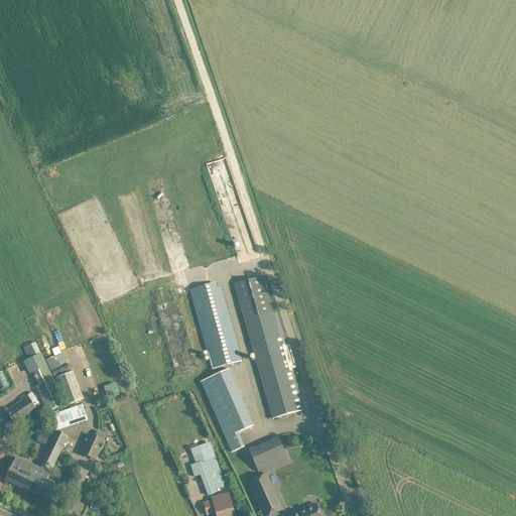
[(263,277),(235,285),(273,418),(301,410),(300,407),(303,406),(292,370),(296,369),(289,346),(286,347),(276,312),(273,313),(263,277)]
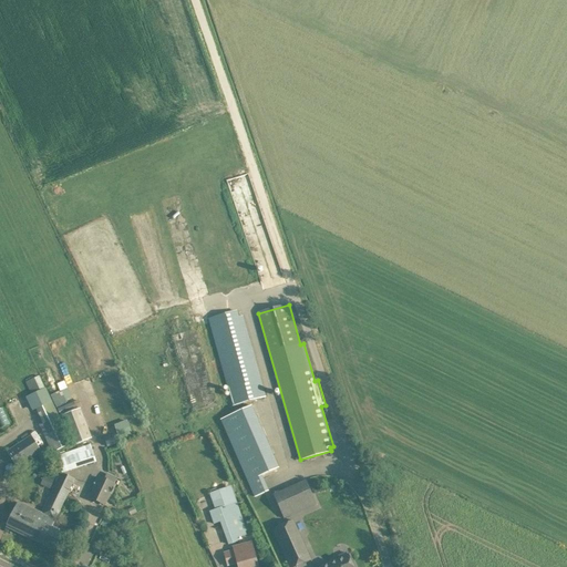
[(238,312),(203,322),(226,408),(265,397),(245,322),(240,323),(238,312)]
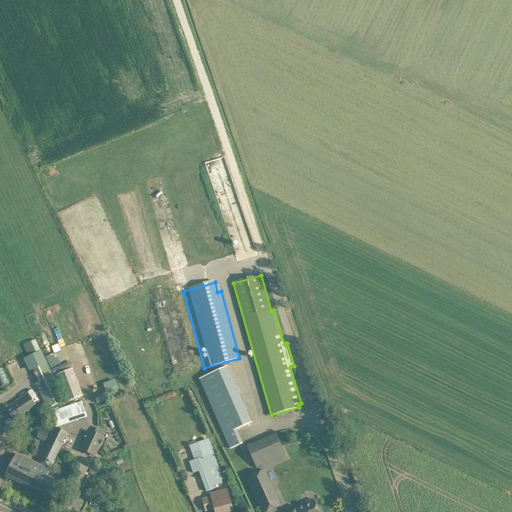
[(50,355),(46,357),(51,368),(56,366),(50,355)]
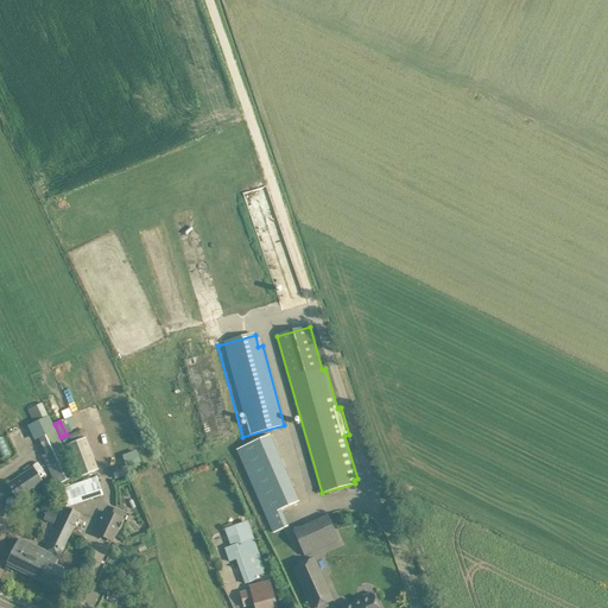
[(39,439),(46,454),(43,456),(56,486),(77,476),(56,431),(39,439)]
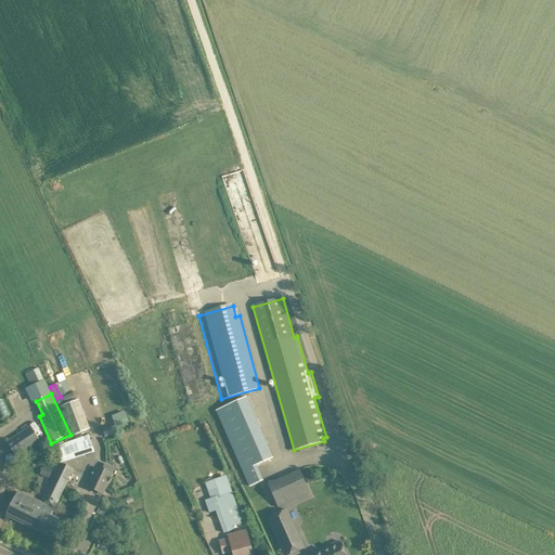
[(75,400),(73,394),(56,400),(59,407),(75,400)]
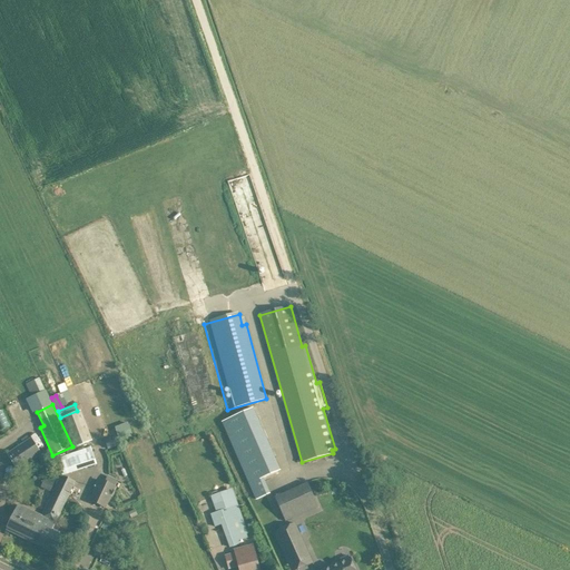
[(75,448),(92,441),(81,412),(64,419),(75,448)]
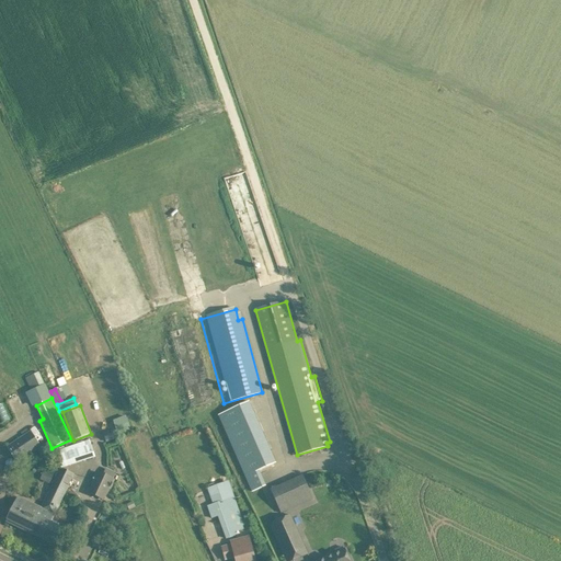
[(126,418),(113,422),(118,437),(132,432),(126,418)]
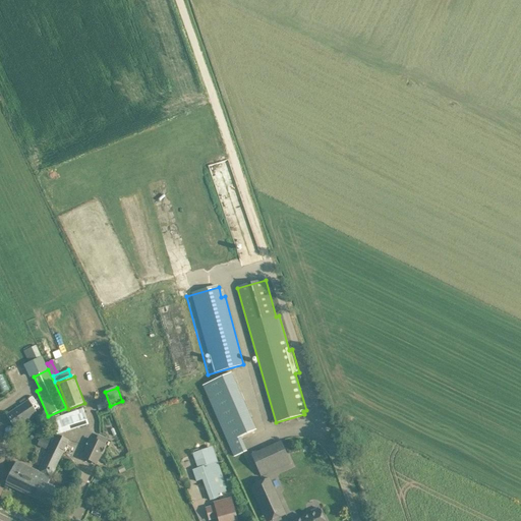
[(38,414),(30,402),(7,416),(15,428),(38,414)]
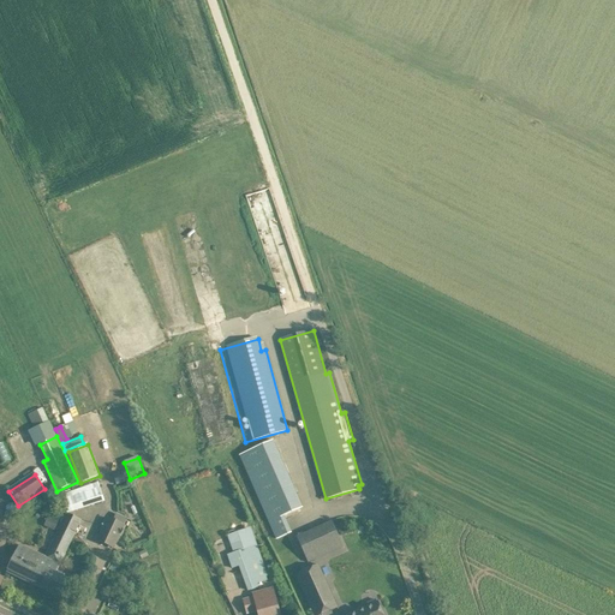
[(61,495),(67,513),(105,501),(99,483),(61,495)]
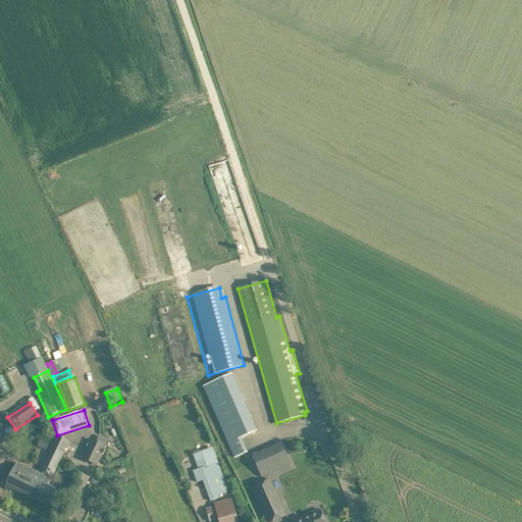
[(251,415),(221,428),(228,444),(238,440),(242,438),(254,433),(250,425),(254,423),(251,415)]
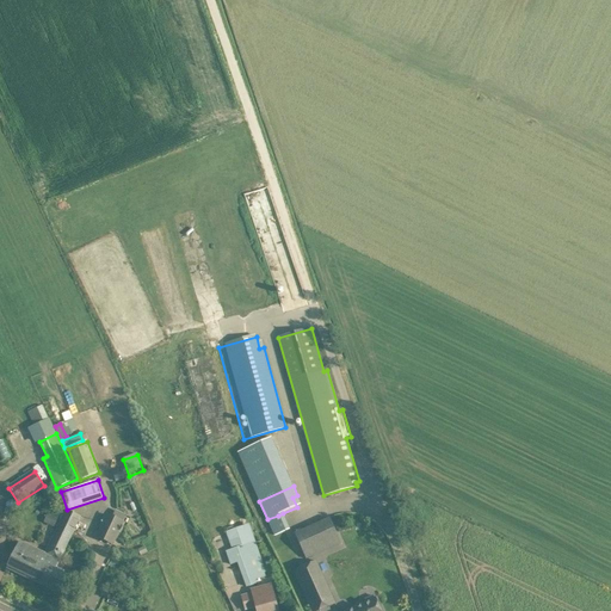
[(107,516),(98,537),(112,544),(123,523),(118,520),(122,514),(116,511),(112,518),(107,516)]
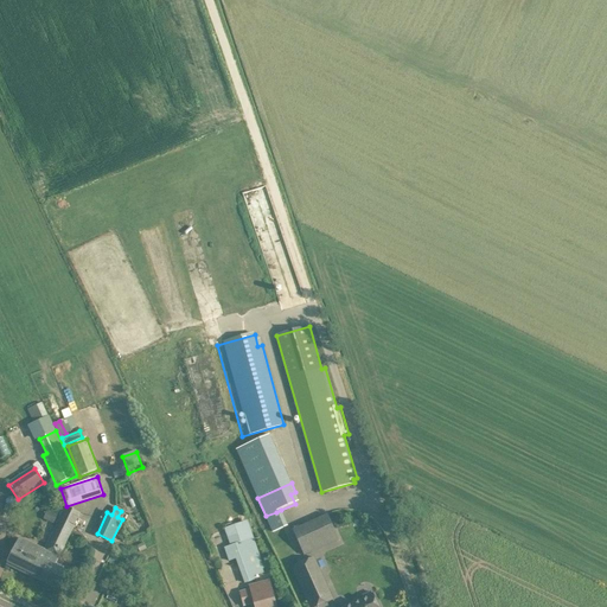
[(52,568),(44,582),(64,593),(74,573),(56,564),(72,530),(70,529),(77,515),(65,509),(58,524),(45,550),(53,555),(48,566),(52,568)]
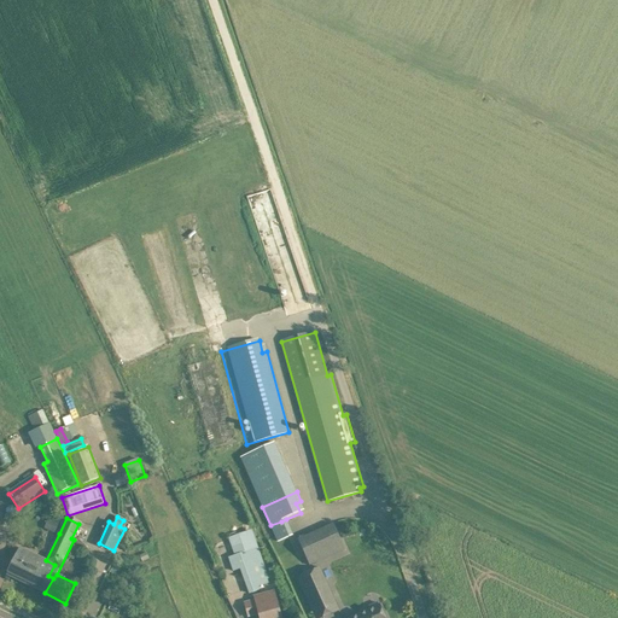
[(48,518),(45,529),(56,532),(59,522),(48,518)]
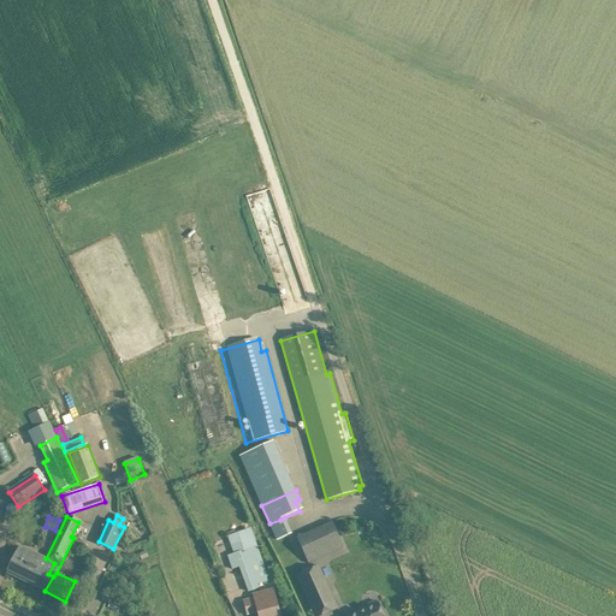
[(332,522),(297,538),(308,560),(342,545),(332,522)]
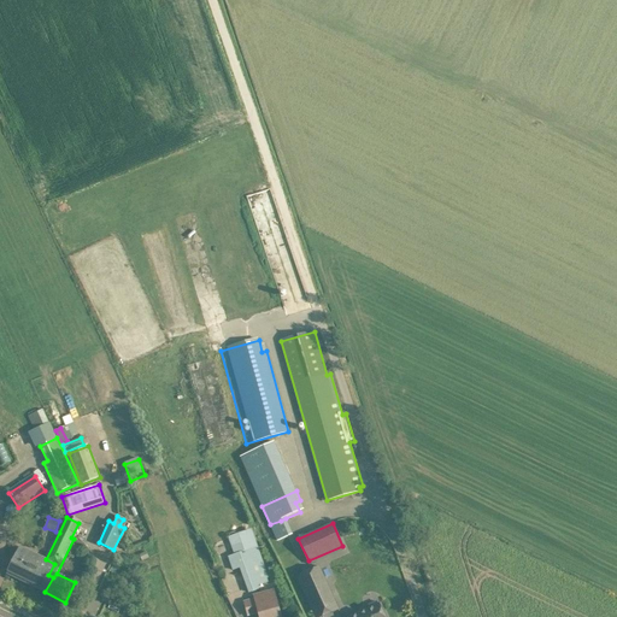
[(235,556),(229,558),(233,570),(240,568),(241,573),(248,589),(250,593),(258,589),(260,589),(259,586),(270,582),(263,563),(258,548),(252,530),(242,533),(229,539),(235,556)]
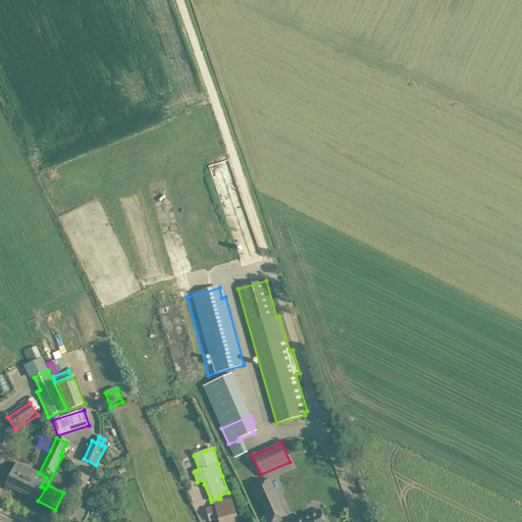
[(6,485),(38,501),(45,488),(41,486),(46,477),(39,473),(16,463),(6,485)]
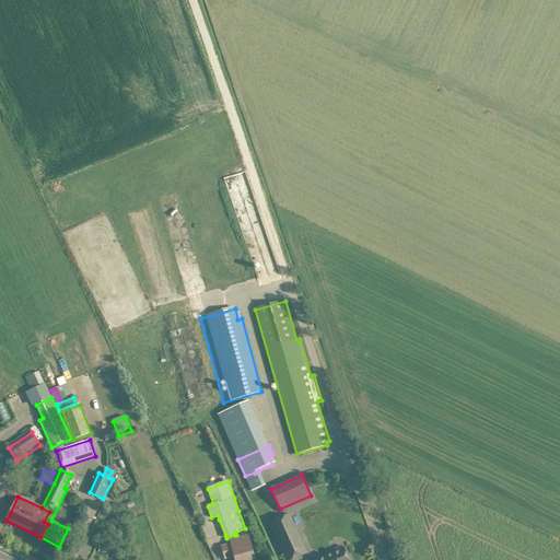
[(290,514),(270,523),(282,552),(283,552),(283,551),(287,550),(298,546),(290,528),(295,526),(293,521),(290,514)]
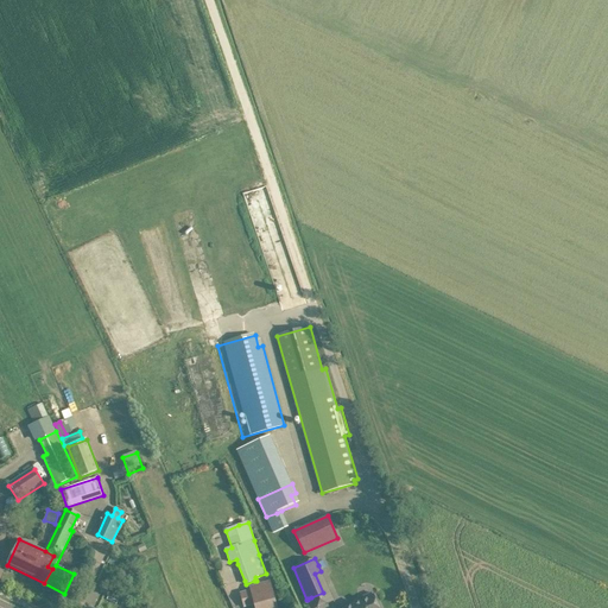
[(251,589),(241,593),(241,596),(245,607),(255,605),(257,607),(276,607),(274,601),(270,582),(260,586),(249,588),(251,589)]
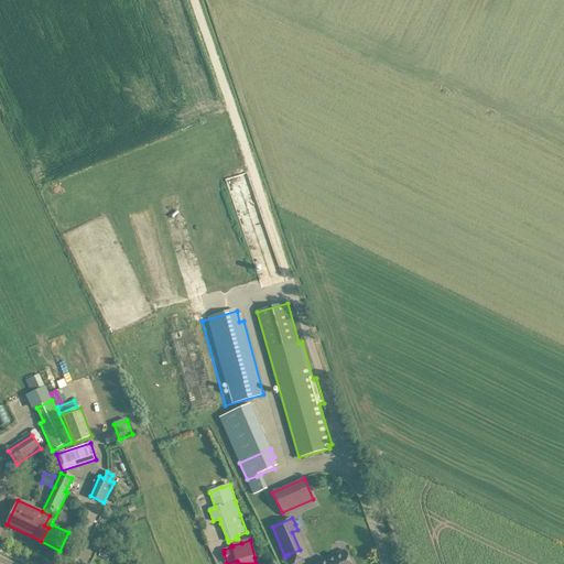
[(318,563),(354,563),(348,551),(318,563)]
